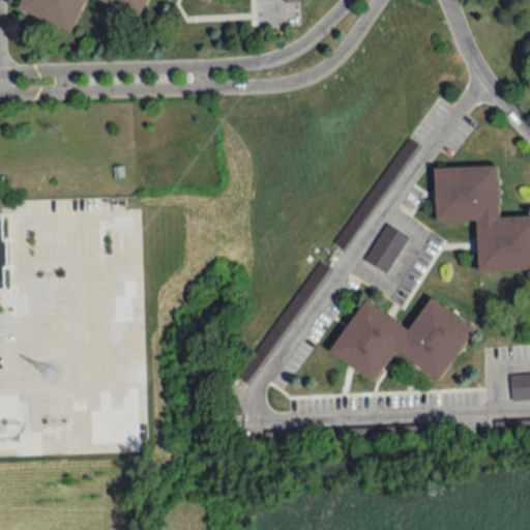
[(529,217),(499,217),(498,167),(436,168),(437,223),(478,222),(478,271),(529,271),(529,217)]
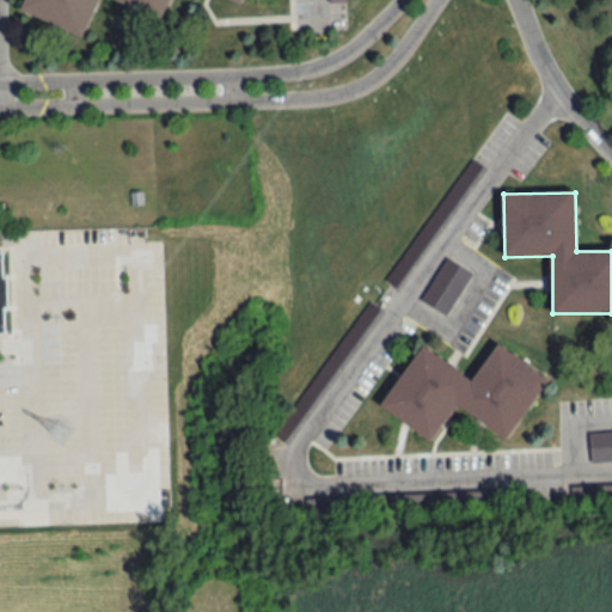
[(446,314),(472,274),(446,257),(420,298),(446,314)]
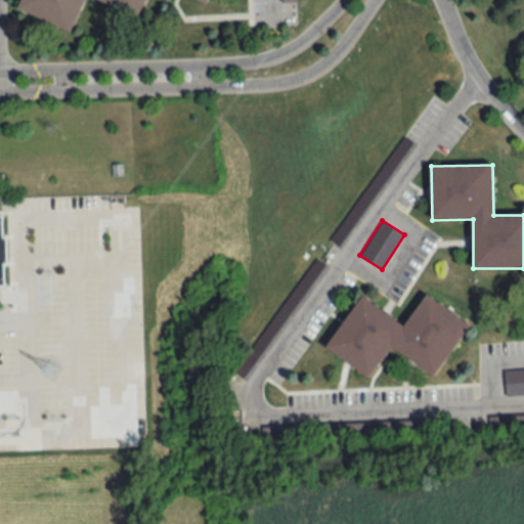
[(435,377),(470,324),(426,295),(405,325),(361,297),(326,349),(369,378),(391,347),(435,377)]
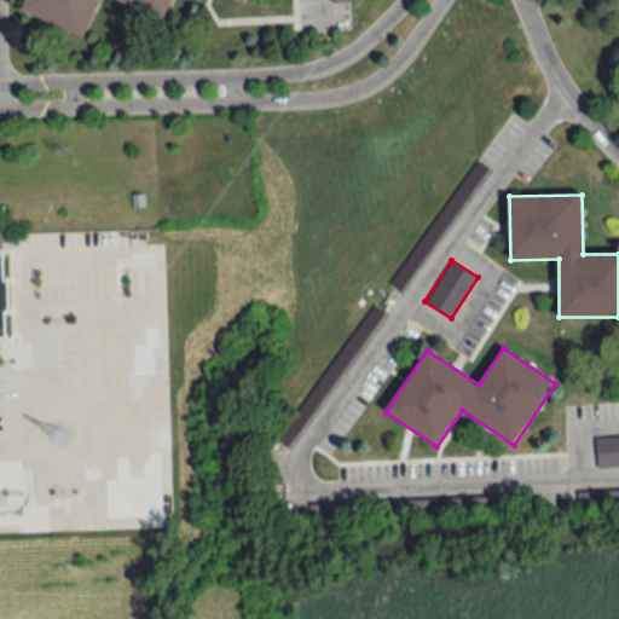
[(618,467),(618,438),(595,438),(595,467),(618,467)]
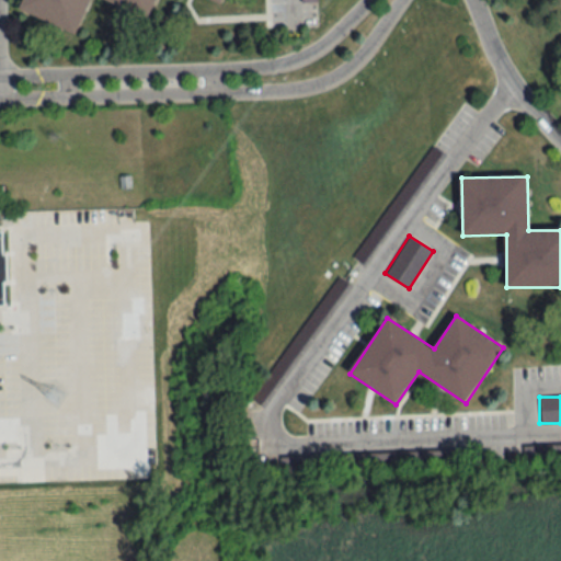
[(534,447),(534,457),(558,457),(558,447),(534,447)]
